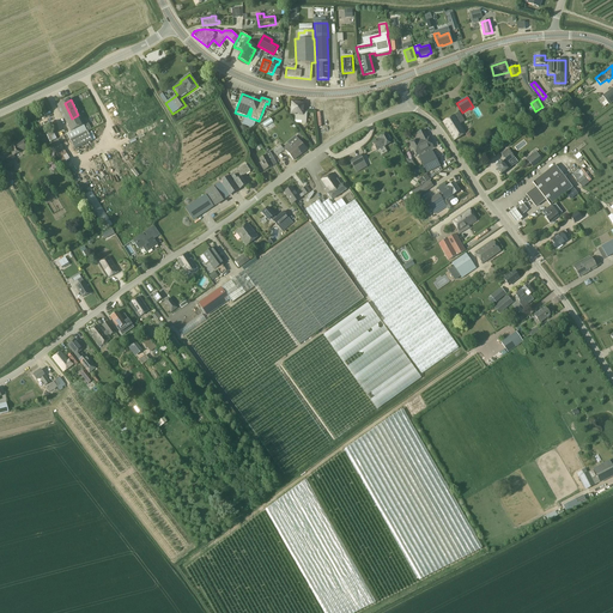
[(84,126),(78,115),(72,119),(65,103),(58,107),(71,133),(71,132),(84,126)]
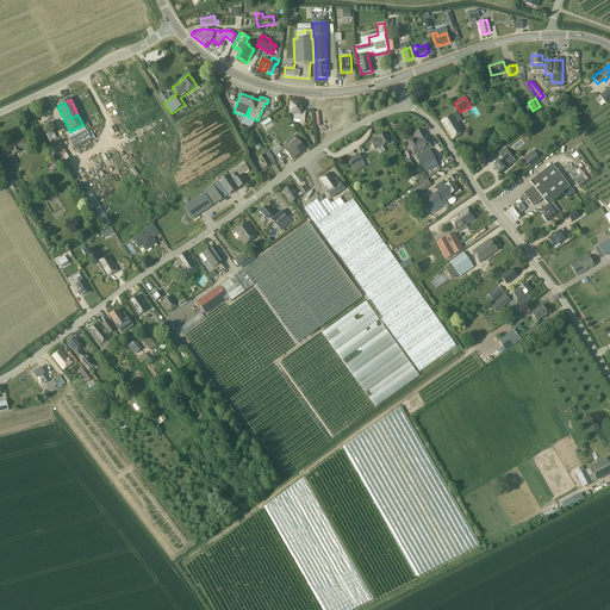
[(305,123),(305,114),(302,113),(302,103),(291,103),(290,113),(294,113),(293,120),(300,120),(300,123),(305,123)]
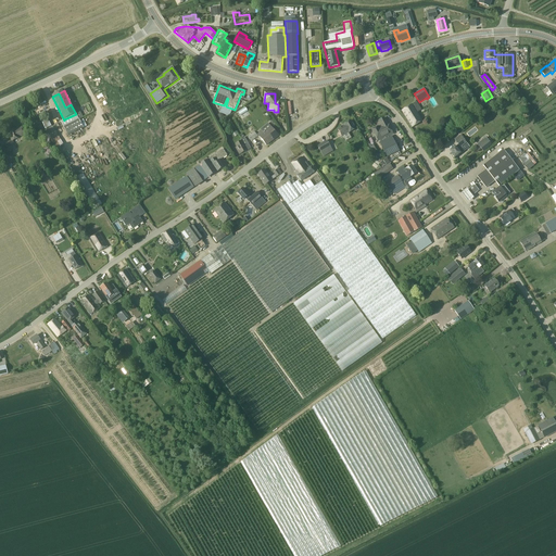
[(401,112),(412,128),(422,122),(417,113),(421,110),(416,102),(401,112)]
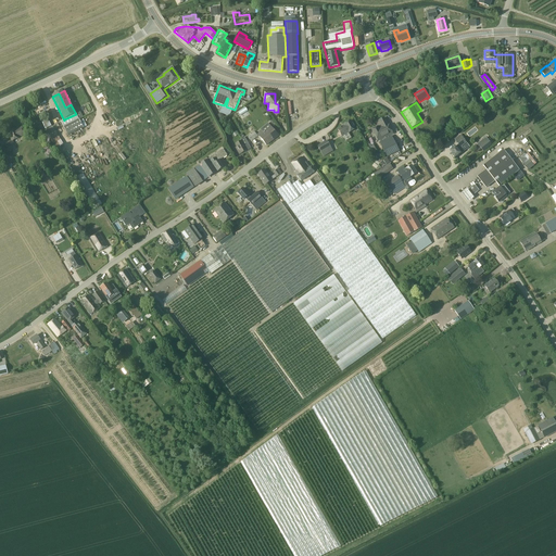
[(76,114),(64,119),(64,121),(61,123),(61,122),(60,122),(67,136),(83,128),(76,114)]
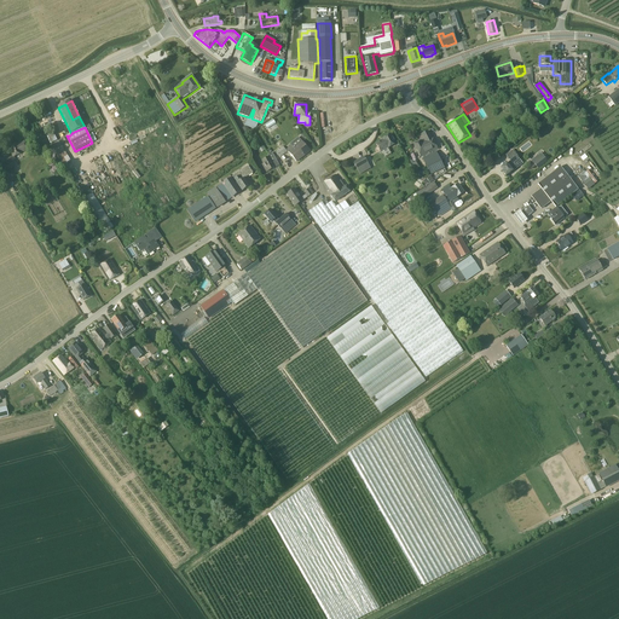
[(51,144),(57,140),(53,131),(46,134),(51,144)]
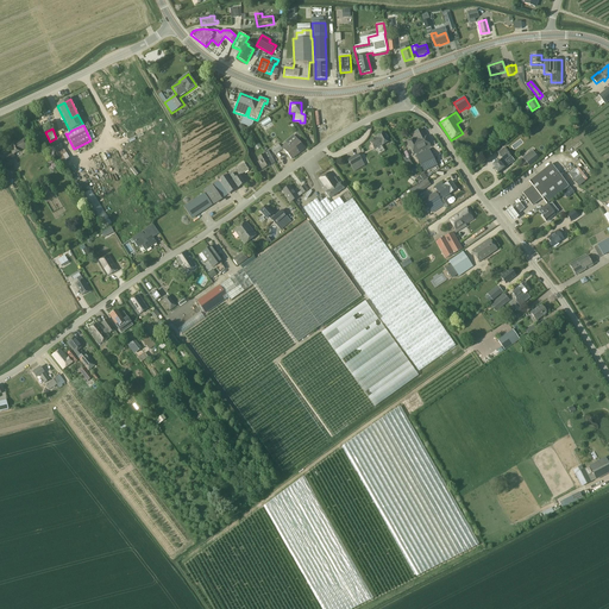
[(431,148),(429,145),(421,130),(414,133),(416,137),(413,139),(407,142),(413,152),(414,155),(431,148)]
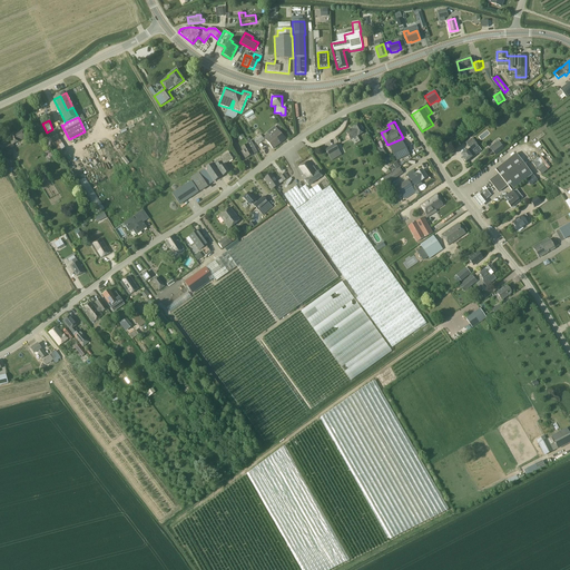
[(356,136),(357,137),(364,133),(360,125),(352,128),(353,129),(346,133),(351,140),(356,136)]
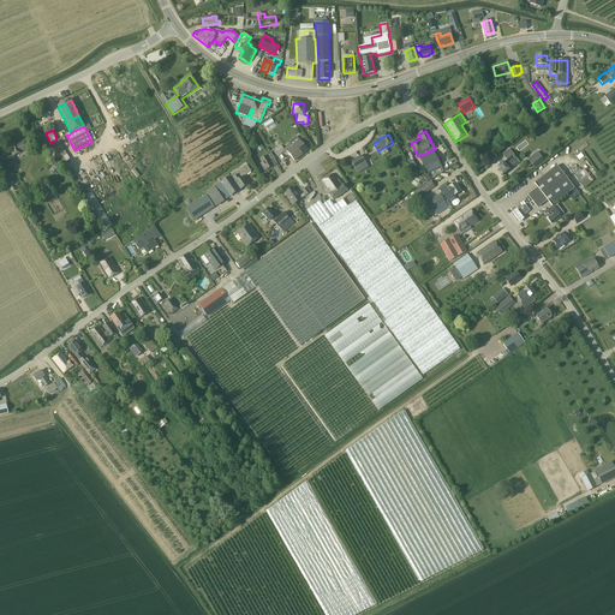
[(290,145),(285,149),(294,161),(308,150),(299,141),(292,148),(290,145)]
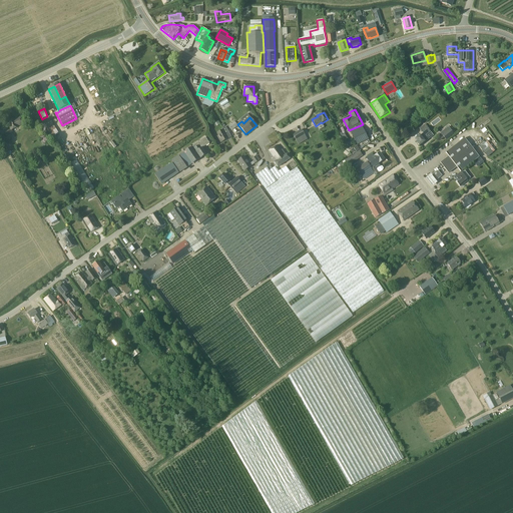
[(11,130),(18,127),(17,126),(23,124),(20,118),(14,120),(14,119),(7,122),(11,130)]
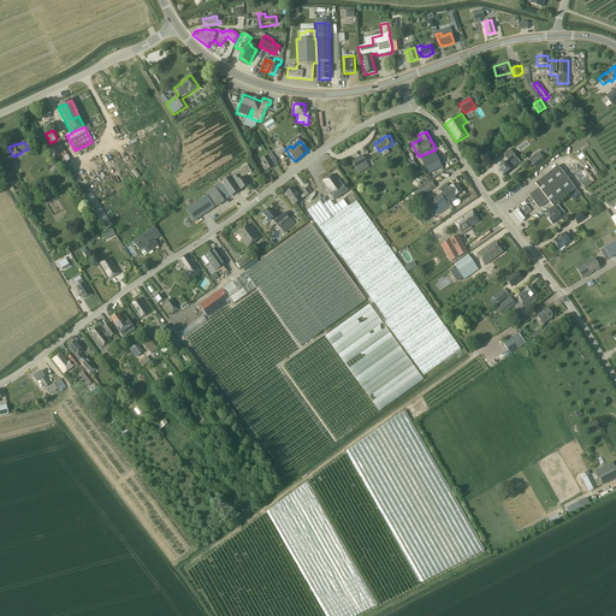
[(274,153),(278,158),(286,152),(282,146),(274,153)]
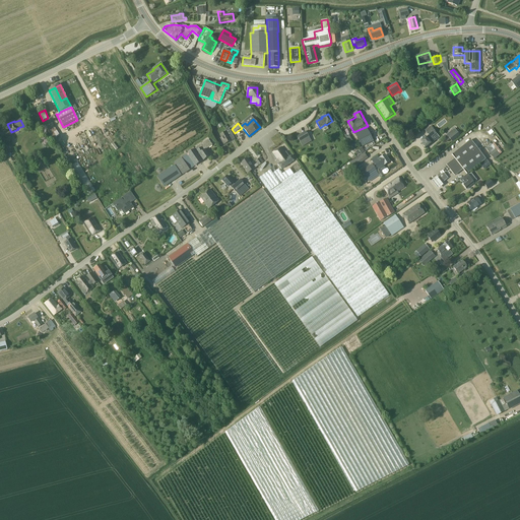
[(428,136),(427,137),(426,137),(420,141),(424,144),(423,145),(426,149),(432,144),(430,141),(435,137),(433,136),(437,133),(431,126),(425,131),(427,133),(428,136)]
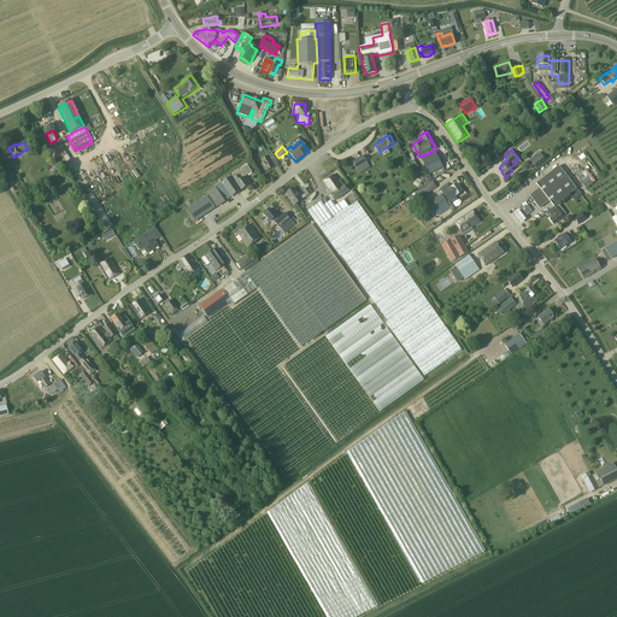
[(422,158),(423,162),(430,175),(442,168),(436,154),(435,152),(422,158)]
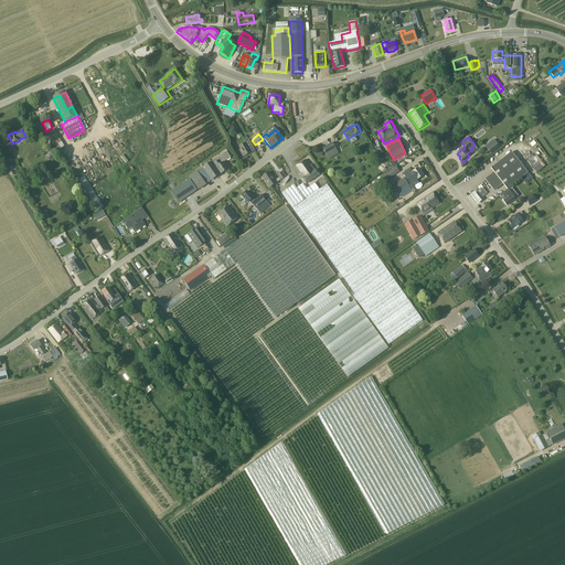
[(251,153),(255,151),(248,140),(244,142),(245,144),(238,147),(241,150),(240,151),(243,158),(251,153)]
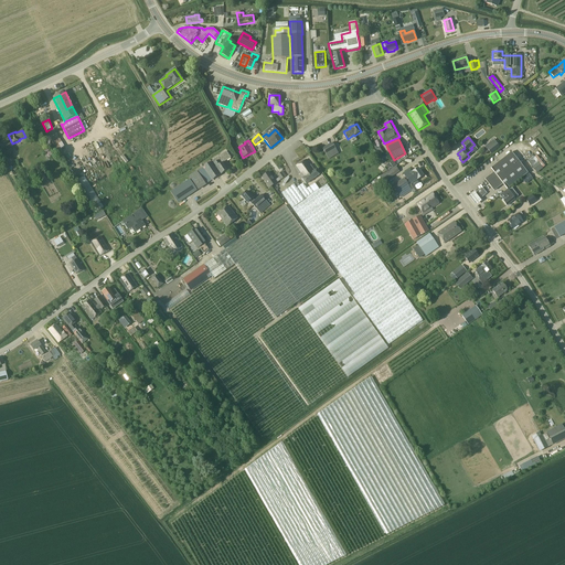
[(491,144),(490,142),(486,147),(488,149),(491,153),(500,147),(497,142),(496,142),(494,141),(491,144)]
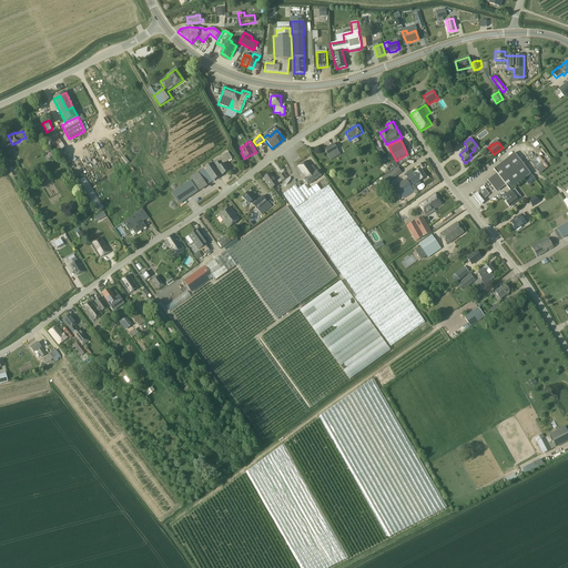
[(337,150),(334,143),(324,150),(328,155),(337,150)]
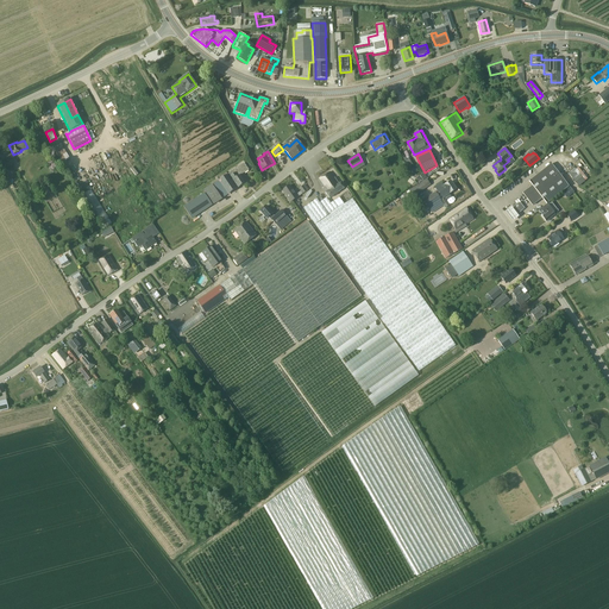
[(5,170),(10,180),(17,177),(12,168),(11,167),(14,165),(11,158),(1,163),(5,170)]
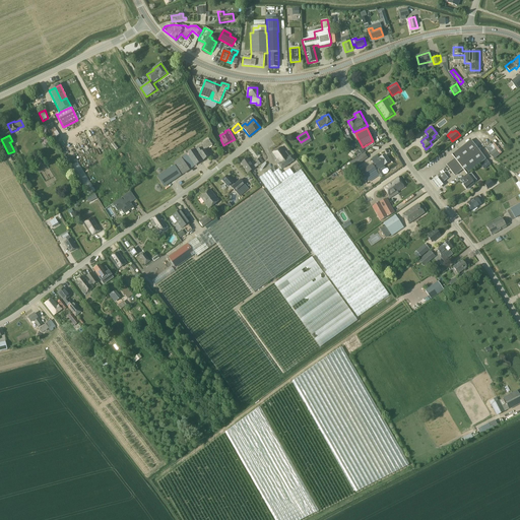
[(197,151),(199,154),(203,160),(209,156),(205,150),(212,145),(208,140),(182,157),(190,170),(202,161),(196,151),(197,151)]
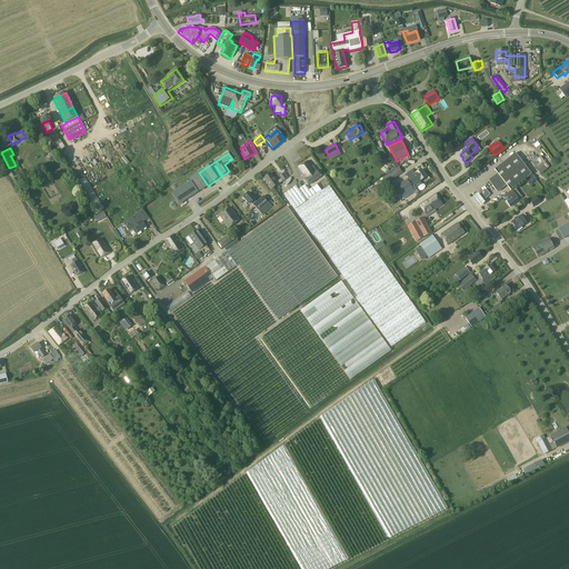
[(489,181),(498,192),(506,186),(511,191),(531,175),(515,153),(495,170),(498,175),(489,181)]
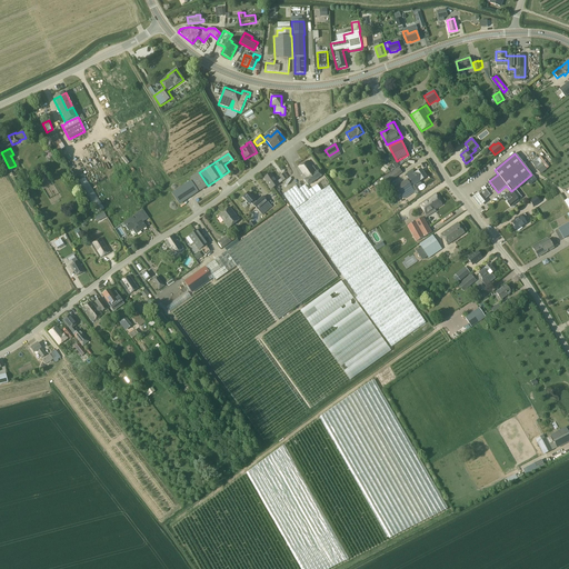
[(531,163),(541,176),(547,171),(538,158),(531,163)]
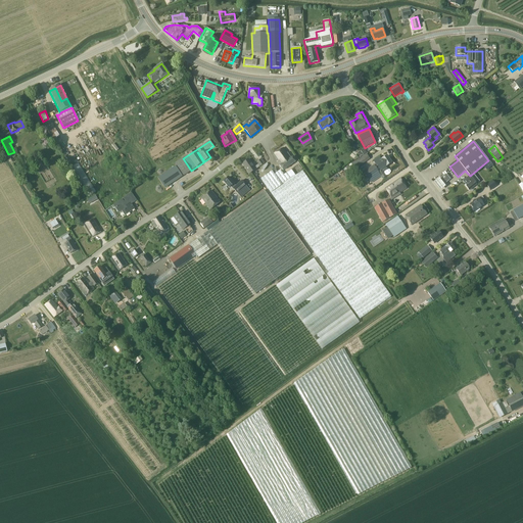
[(283,171),(289,167),(295,162),(292,157),(291,158),(284,148),(273,155),(278,161),(277,162),(283,171)]
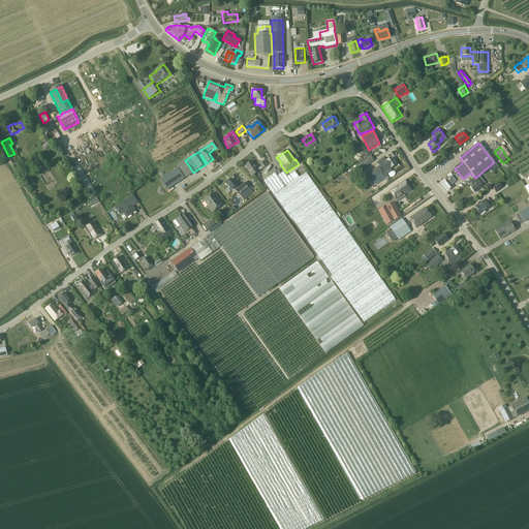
[(371,156),(359,164),(362,169),(374,160),(371,156)]
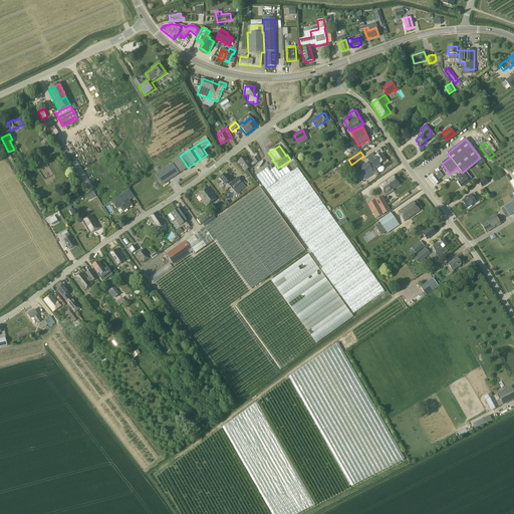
[(373,168),(379,164),(384,161),(380,154),(375,157),(372,154),(366,158),(373,168)]
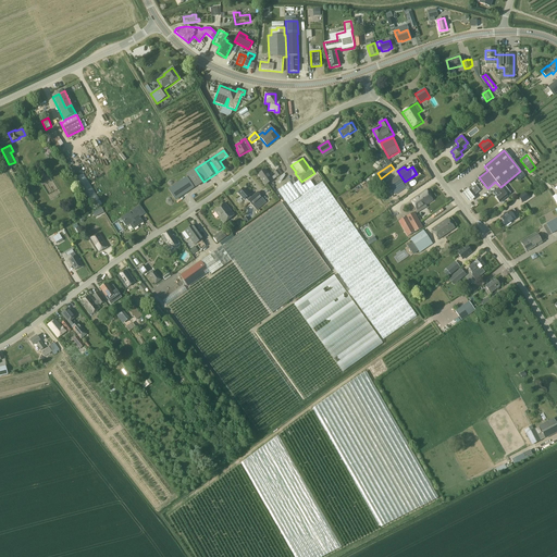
[(41,169),(34,173),(37,180),(42,176),(44,180),(47,177),(41,169)]
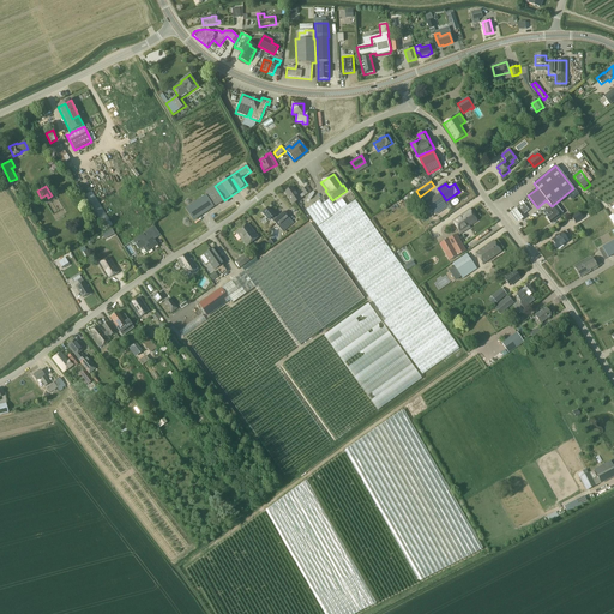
[(293,205),(298,202),(301,199),(293,187),(284,193),(293,205)]
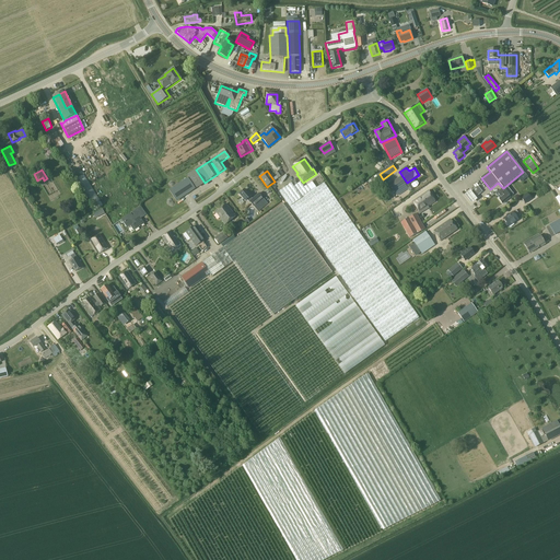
[(78,177),(84,189),(91,186),(84,174),(78,177)]
